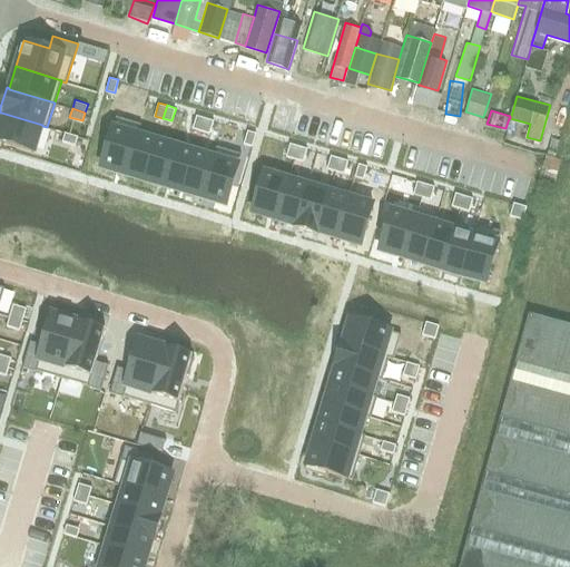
[(1,113),(0,116),(0,138),(35,149),(42,126),(42,125),(1,113)]
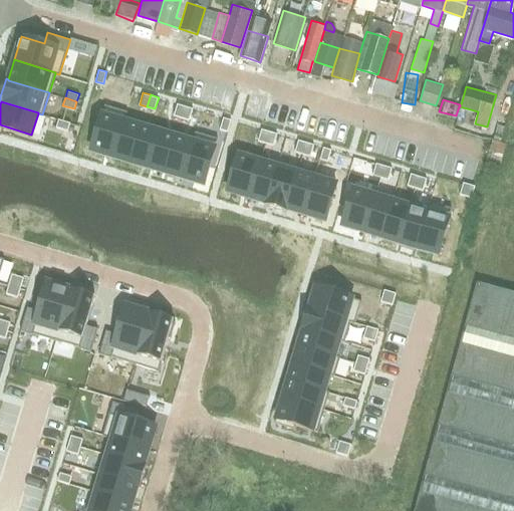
[(178,102),(174,114),(182,116),(185,105),(178,102)]
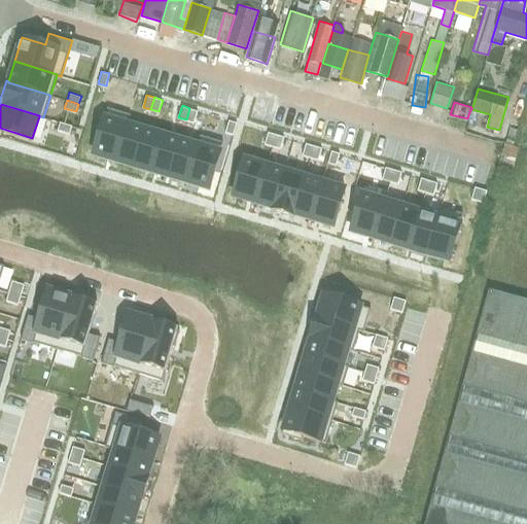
[(108,107),(94,154),(116,161),(129,118),(130,118),(131,113),(108,107)]
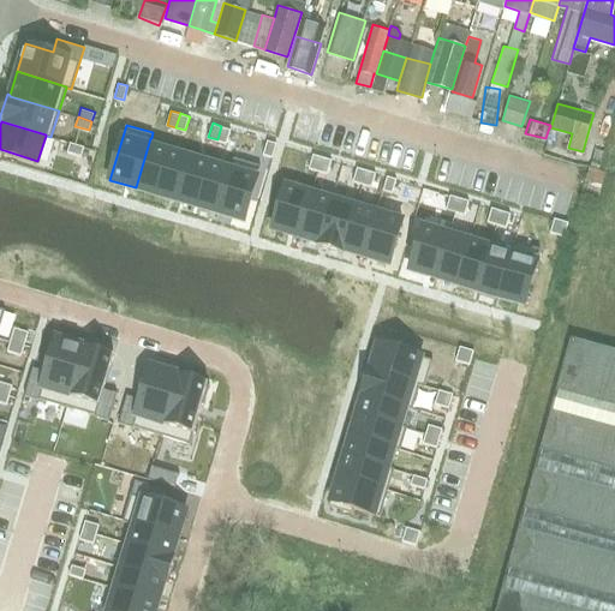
[(221,126),(218,139),(227,143),(231,129),(221,126)]
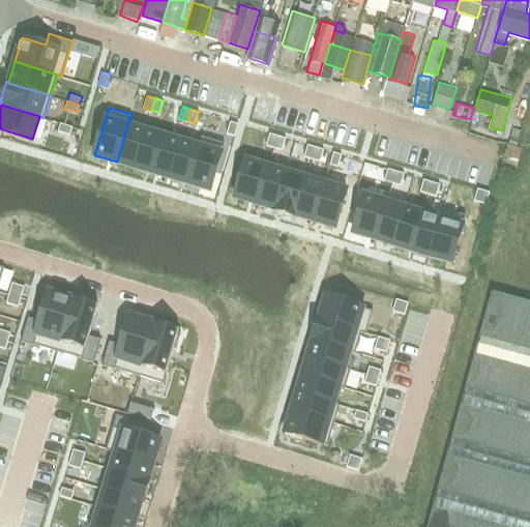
[(129,119),(117,162),(135,167),(147,124),(130,119),(129,119)]
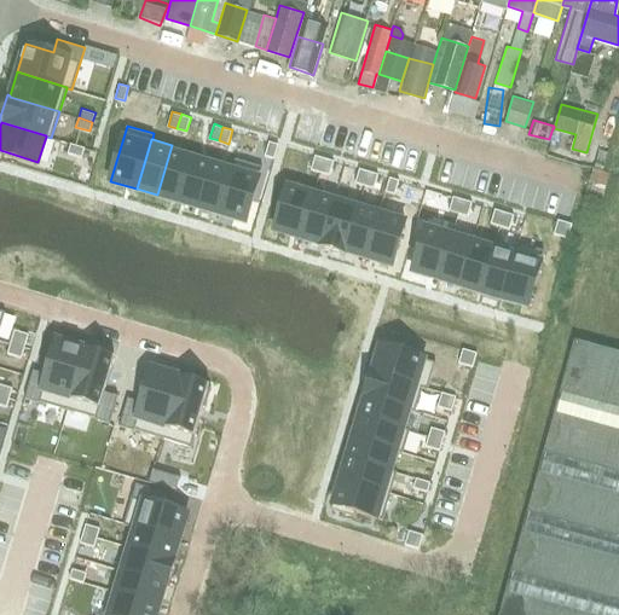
[(268,140),(265,155),(275,157),(278,144),(268,140)]
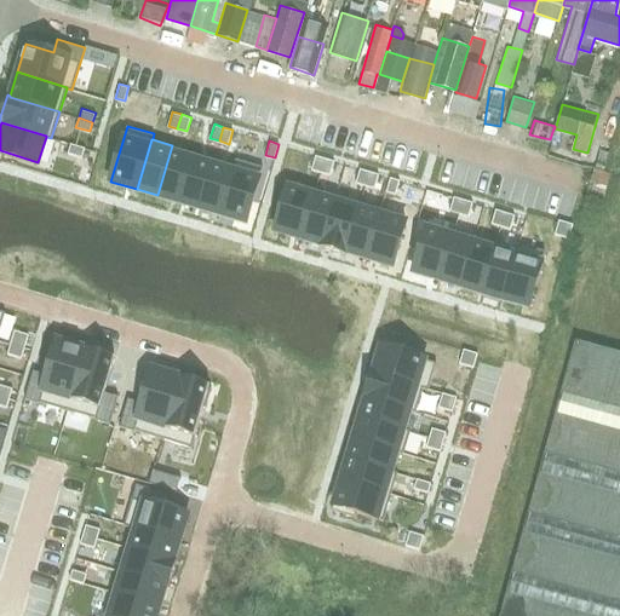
[(70,143),(68,151),(82,156),(85,147),(70,143)]
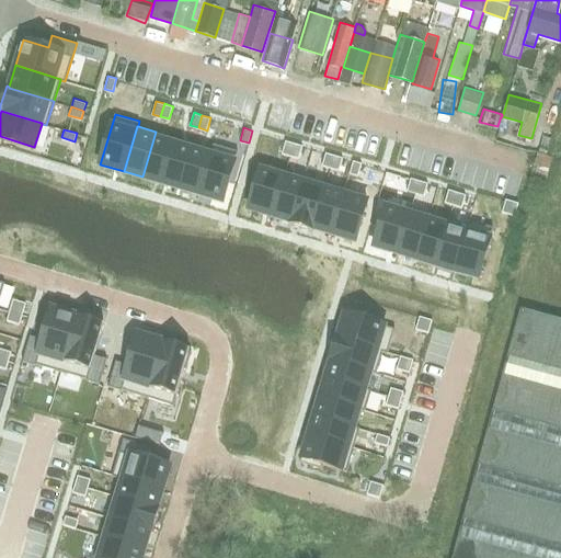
[(156,132),(142,177),(161,182),(174,137),(156,132)]
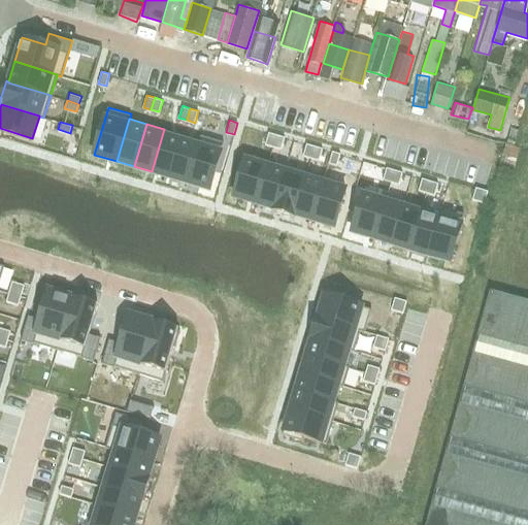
[(164,129),(152,171),(169,176),(183,134),(164,129)]
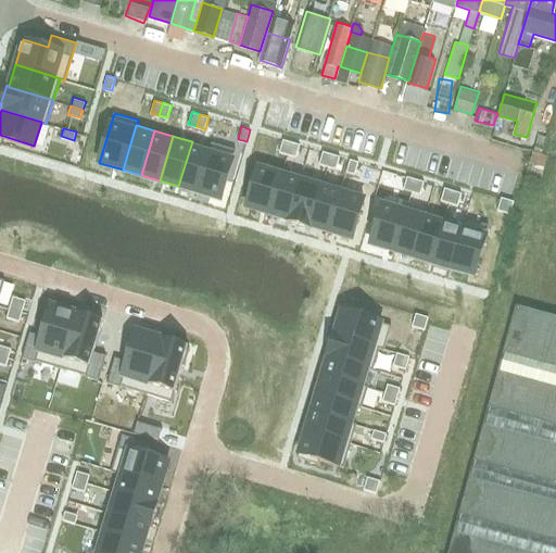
[(283,139),(279,151),(288,154),(291,141),(283,139)]
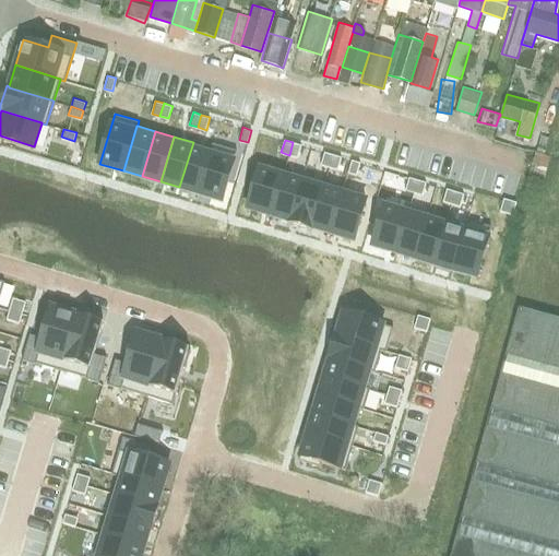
[(193,142),(179,187),(199,193),(212,148),(211,148),(193,142)]
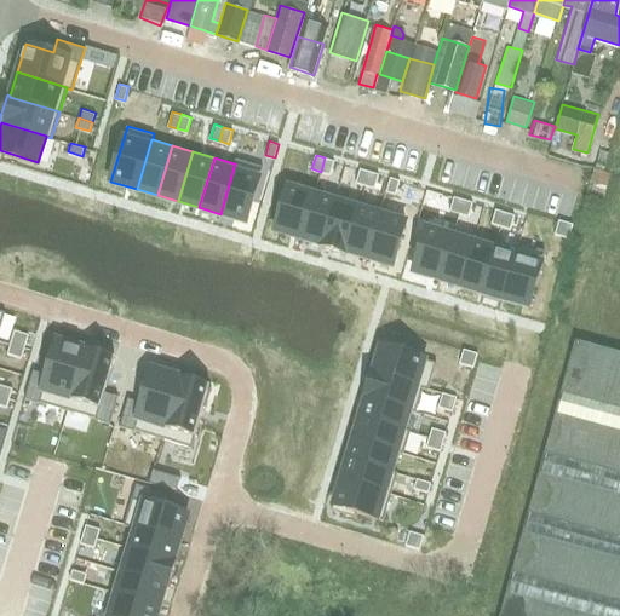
[(235,163),(220,214),(246,222),(263,166),(235,157),(234,163),(235,163)]
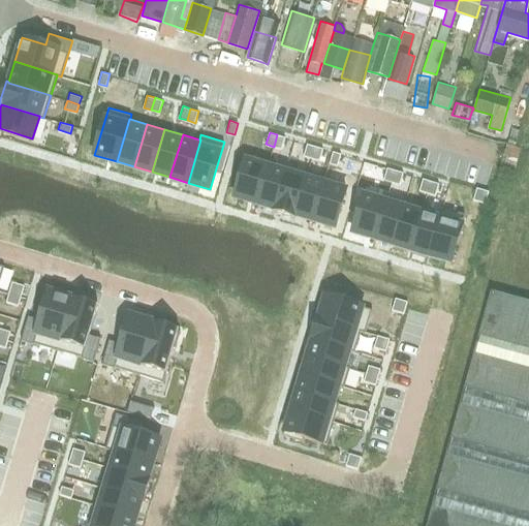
[(277,134),(274,147),(282,149),(285,136),(277,134)]
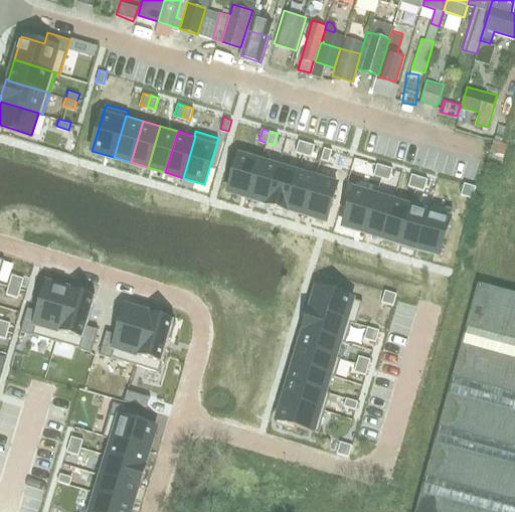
[(500,169),(508,142),(494,138),(487,165),(500,169)]
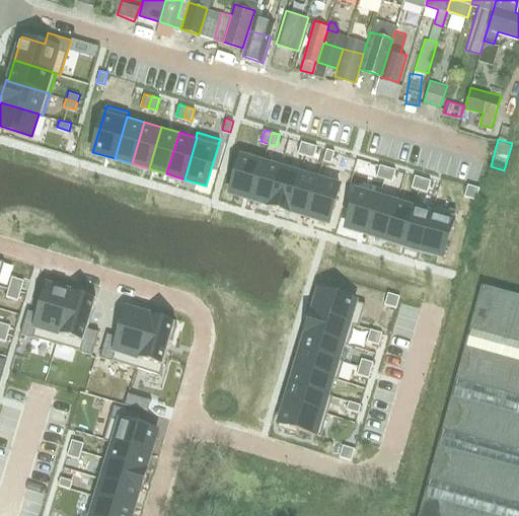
[(301,141),(298,152),(306,154),(309,143),(301,141)]
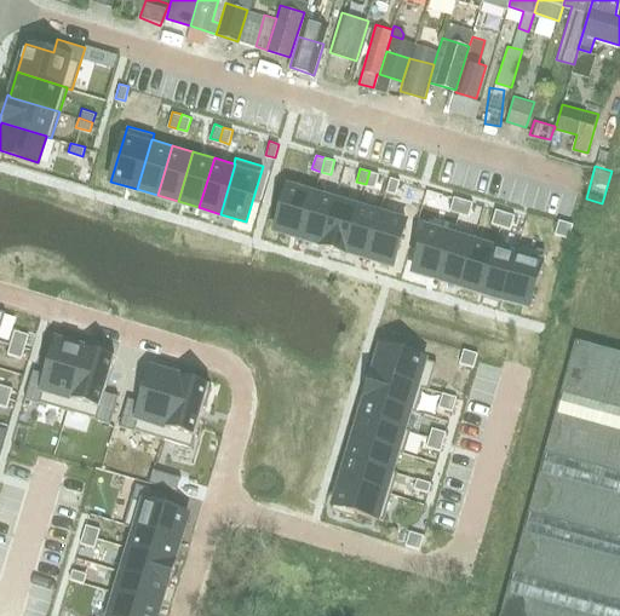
[(369,171),(366,184),(374,188),(379,173),(369,171)]
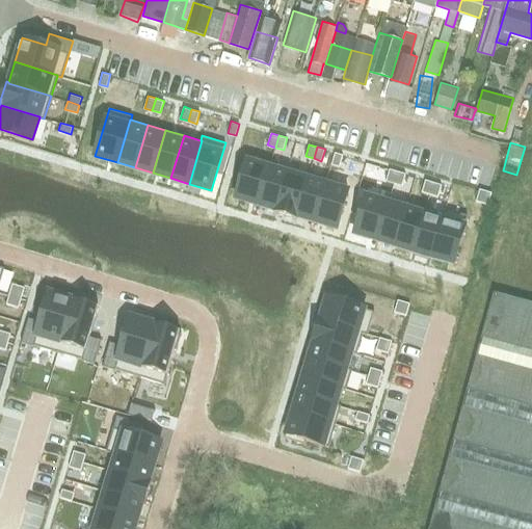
[(335,152),(331,163),(340,166),(343,154),(335,152)]
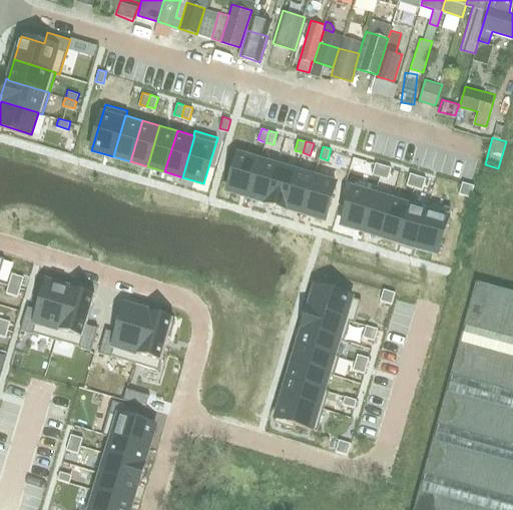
[(239,149),(227,190),(248,196),(260,160),(261,160),(263,155),(239,149)]
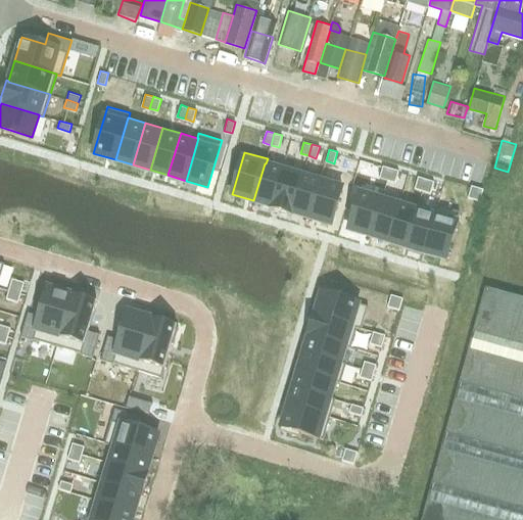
[(265,163),(253,200),(271,205),(272,205),(282,169),(266,163),(265,163)]
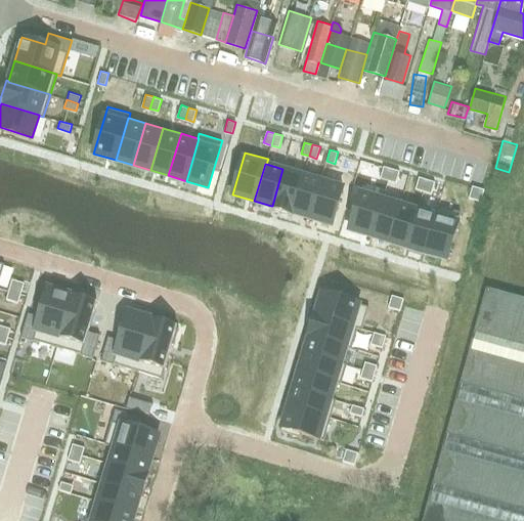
[(271,206),(270,208),(292,215),(293,213),(292,212),(304,170),(284,164),(282,169),(272,206),(271,206)]
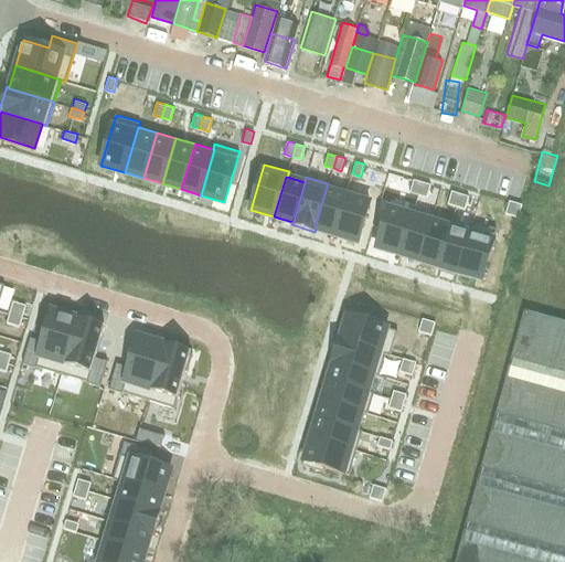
[(414,179),(409,191),(418,194),(423,181),(414,179)]
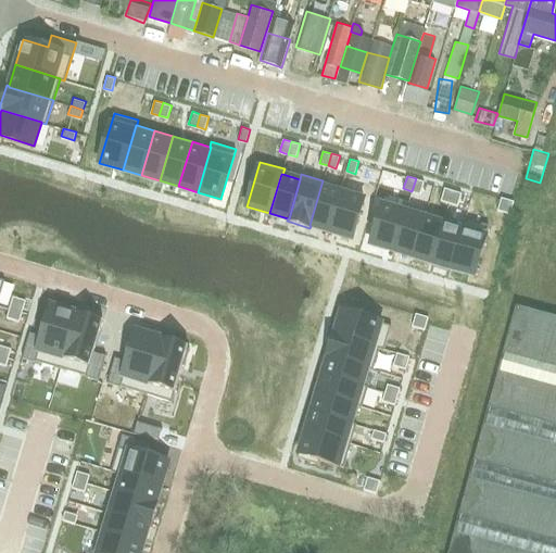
[(416,178),(412,191),(420,193),(424,180),(416,178)]
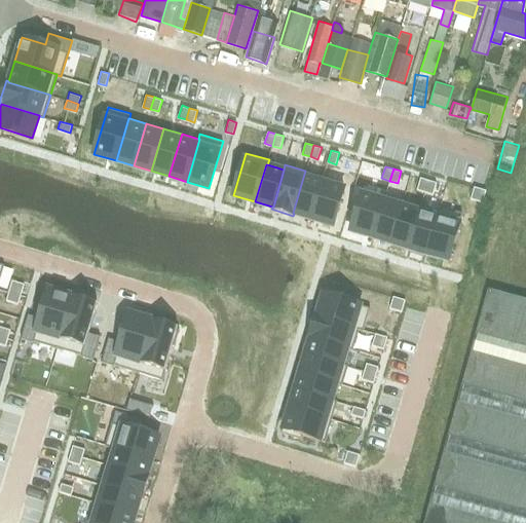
[(305,171),(293,213),(294,214),(311,218),(322,181),(323,181),(325,176),(305,171)]
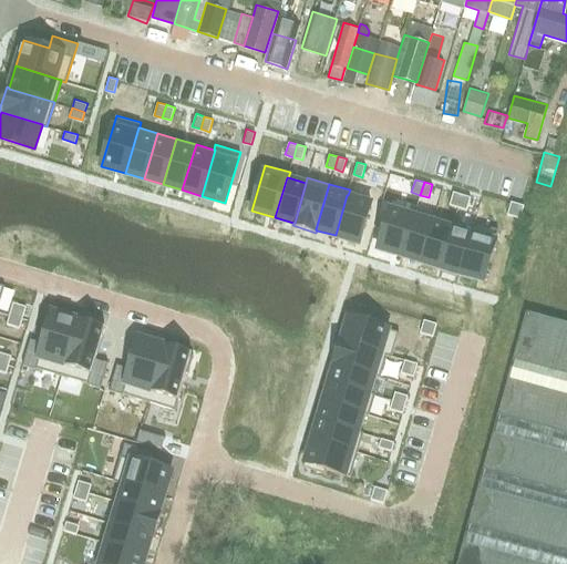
[(453,191),(450,204),(459,206),(462,193),(453,191)]
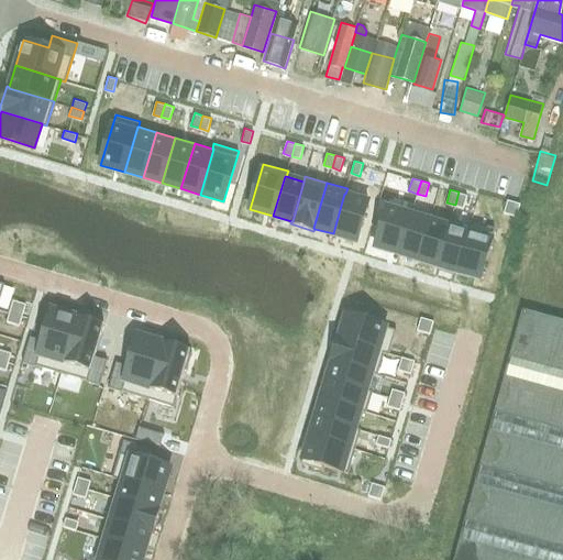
[(459,191),(455,205),(463,207),(467,194),(459,191)]
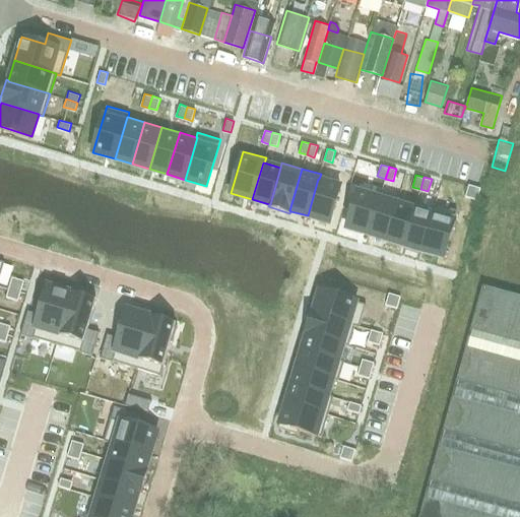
[(318,179),(308,215),(329,222),(340,185),(319,179),(318,179)]
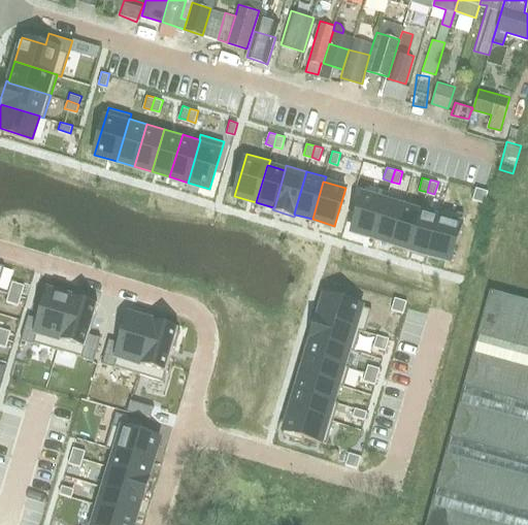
[(475,187),(472,198),(485,202),(488,190),(475,187)]
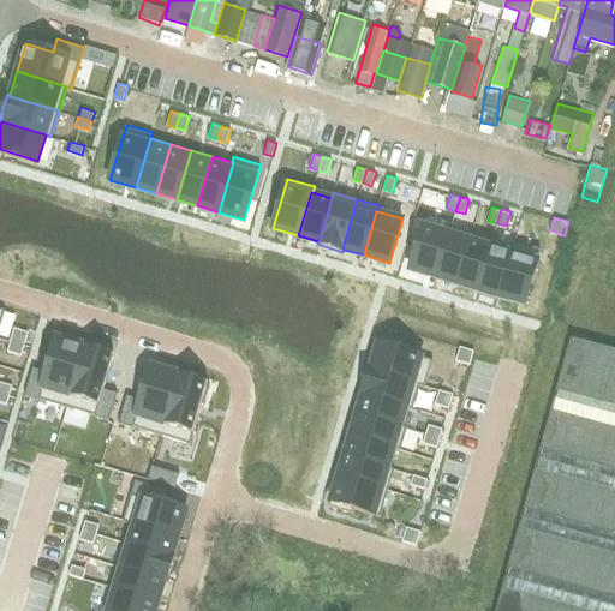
[(423,225),(410,269),(436,276),(449,233),(448,232),(423,225)]
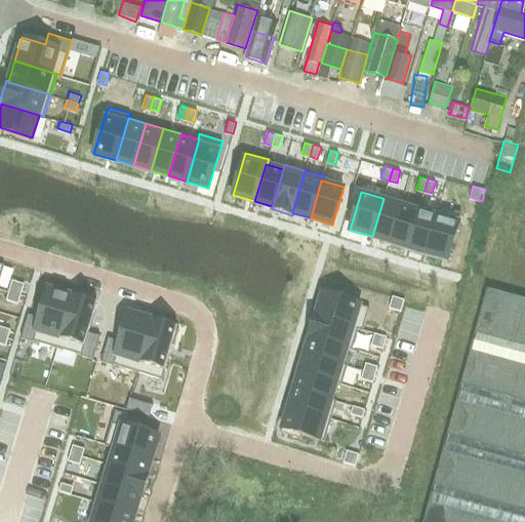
[(384,199),(372,236),(390,242),(402,199),(384,194),(382,198),(384,199)]
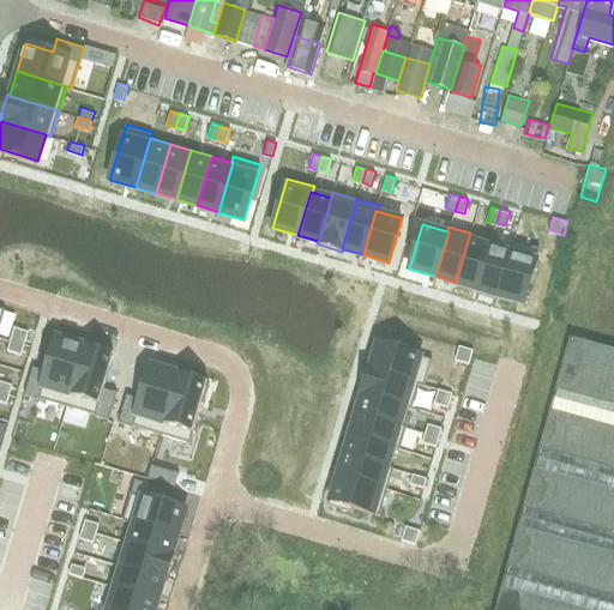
[(470,233),(456,283),(476,289),(492,239),(470,233)]
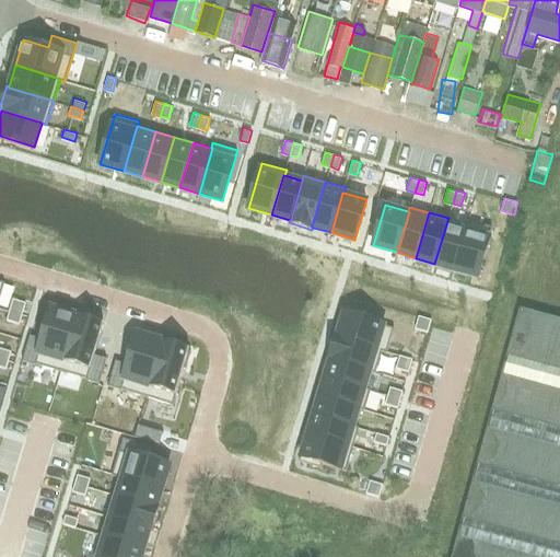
[(448,218),(434,264),(454,269),(467,223),(466,223),(448,218)]
